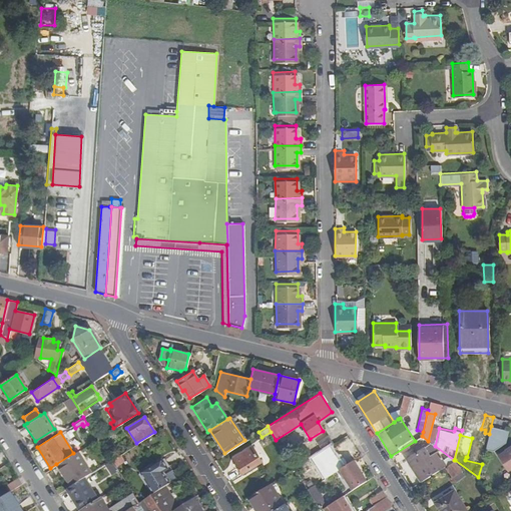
[(317,443),(321,451),(329,446),(332,444),(327,436),(317,443)]
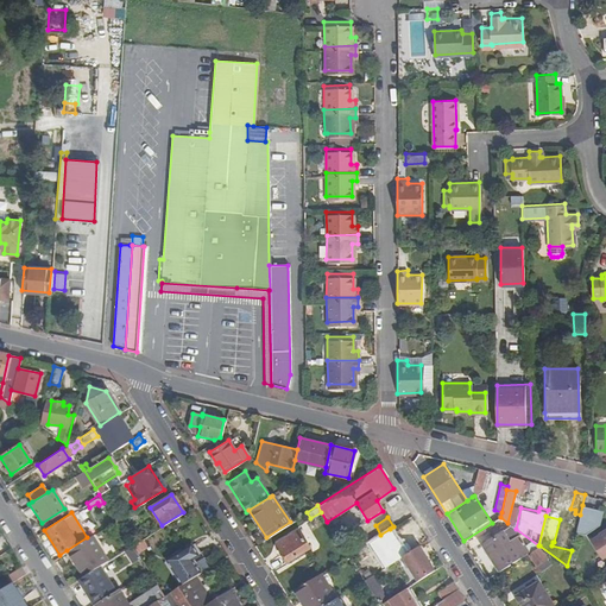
[(297,529),(275,543),(286,562),(309,548),(297,529)]
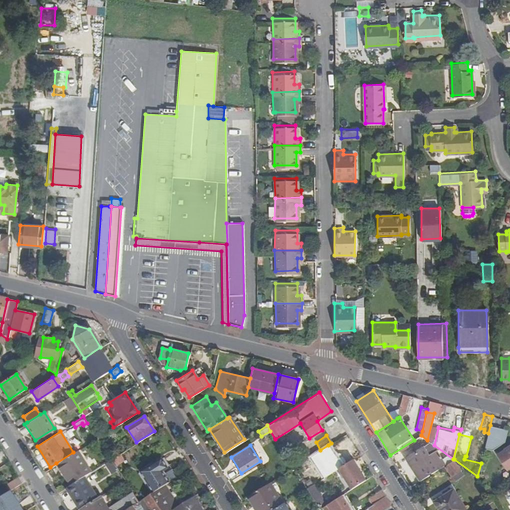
[(320,450),(309,457),(322,477),(338,467),(341,465),(328,445),(320,450)]
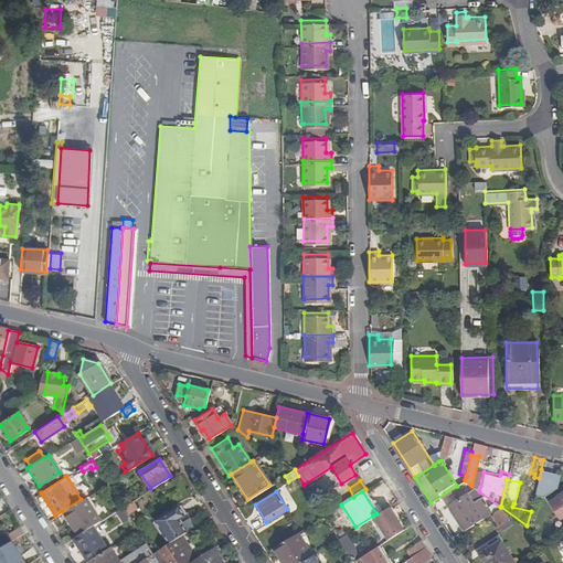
[(562,491),(559,495),(559,496),(550,501),(562,517),(562,514),(562,491)]
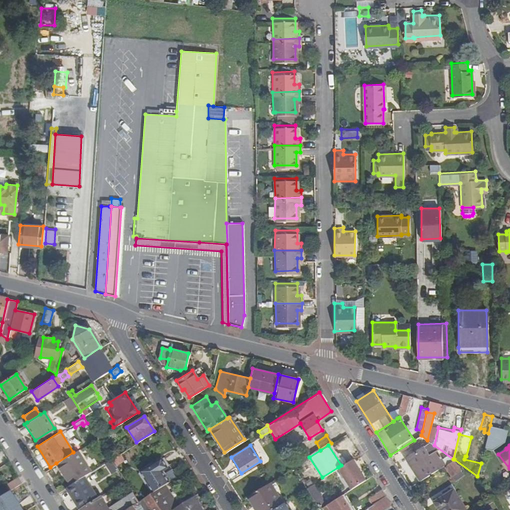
[(406,458),(420,480),(444,465),(445,464),(436,451),(429,455),(424,446),(406,458)]
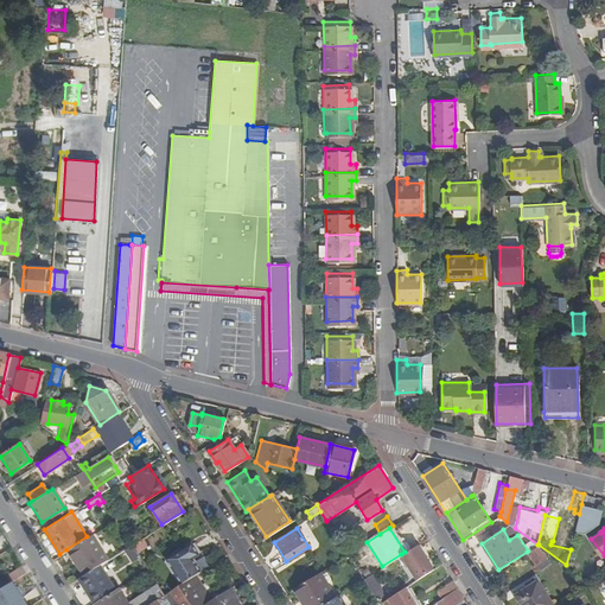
[(83,574),(97,566),(107,560),(90,534),(87,536),(67,549),(83,574)]
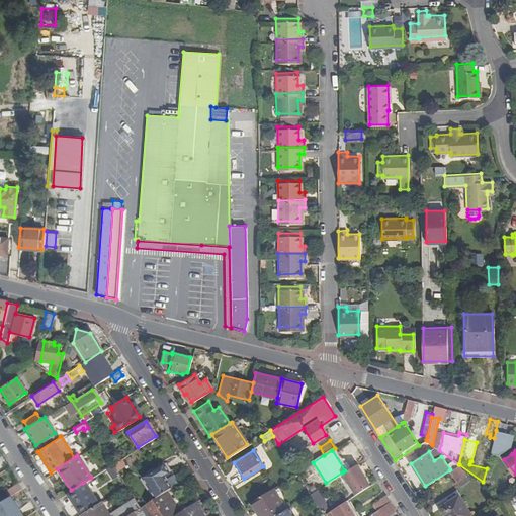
[(124,466),(119,459),(111,464),(116,471),(124,466)]
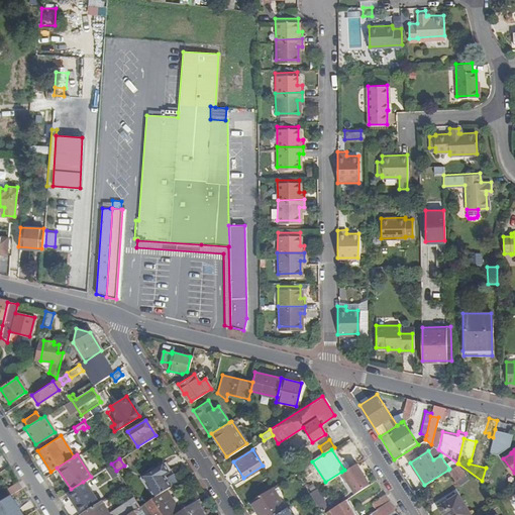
[(161,461),(140,475),(151,494),(167,484),(162,476),(167,472),(161,461)]
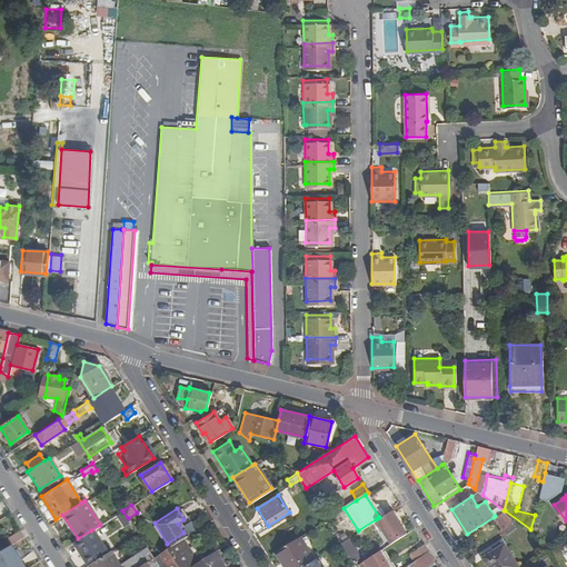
[(376,519),(390,544),(406,534),(390,510),(379,517),(376,519)]
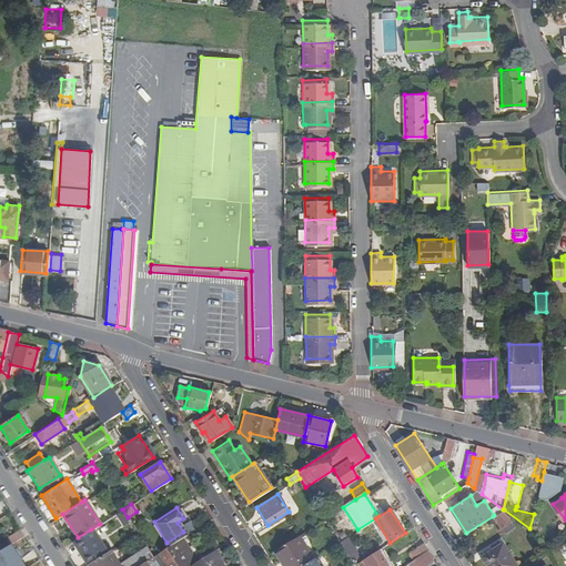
[(494,515),(493,516),(499,526),(511,519),(509,518),(504,509),(503,509),(494,515)]
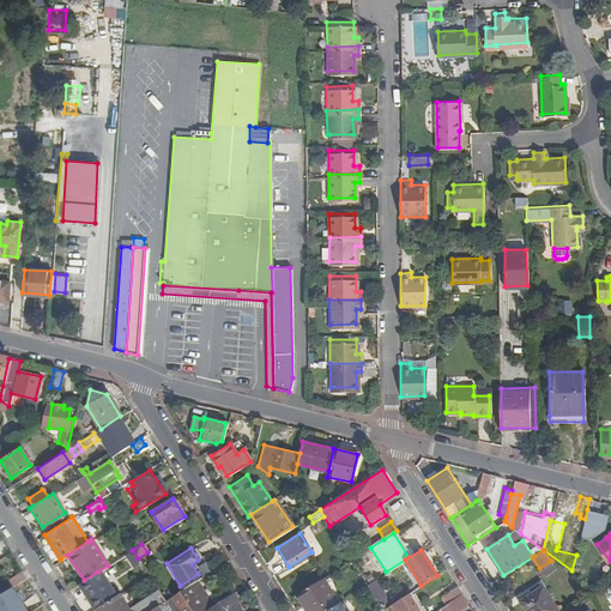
[(551,561),(539,568),(543,575),(556,567),(551,561)]
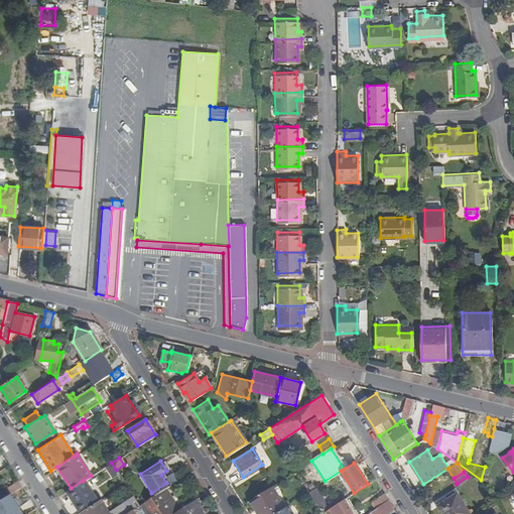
[(8,495),(9,494),(21,486),(17,480),(3,488),(8,495)]
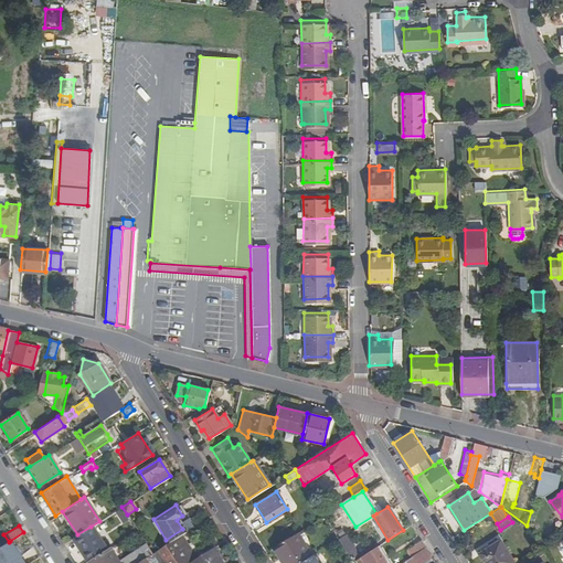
[(105,550),(91,527),(77,534),(72,538),(87,561),(105,550)]
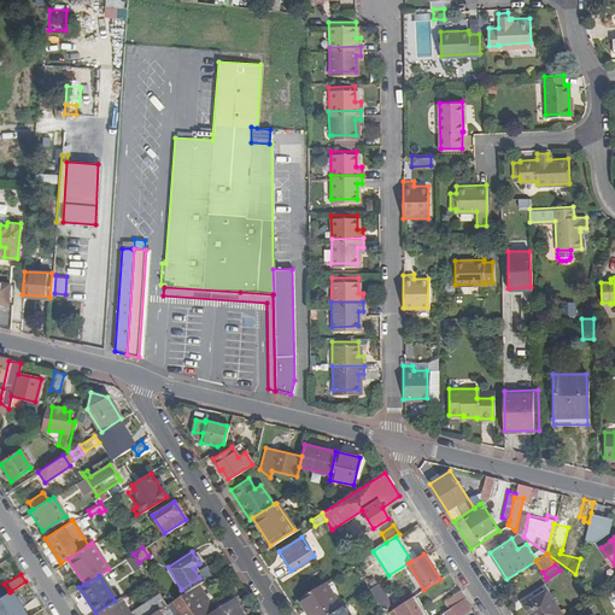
[(298,598),(309,614),(324,614),(339,607),(323,583),(298,598)]
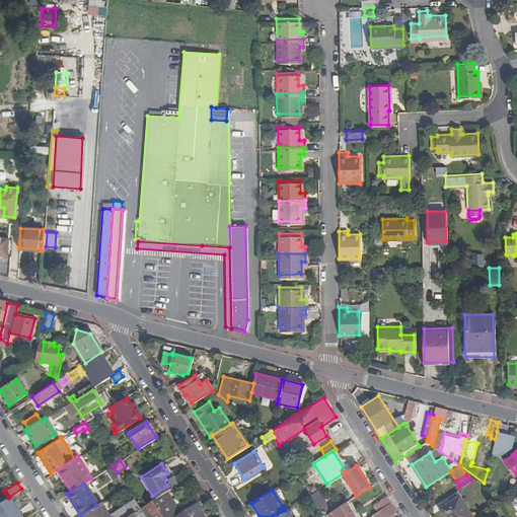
[(310,494),(324,516),(326,514),(329,512),(316,490),(310,494)]
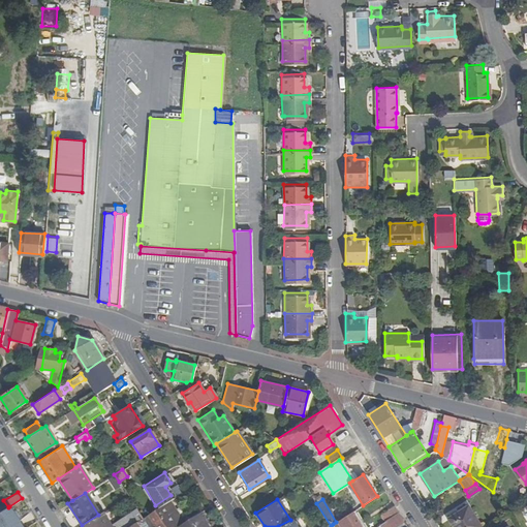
[(168,500),(147,515),(155,526),(175,526),(177,526),(183,523),(168,500)]
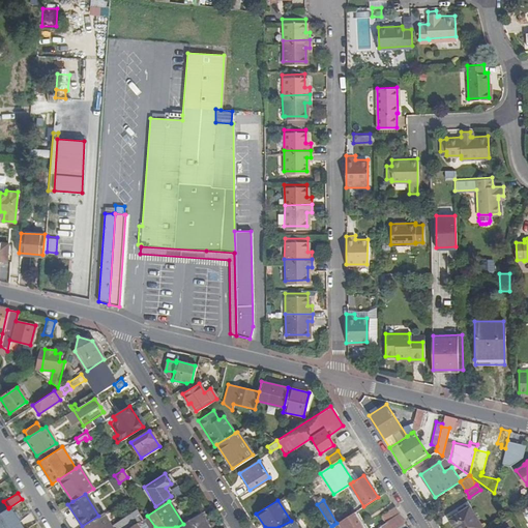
[(379,514),(384,522),(399,514),(393,505),(379,514)]
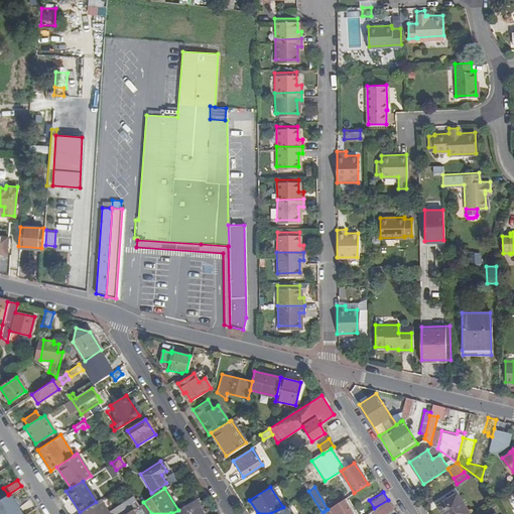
[(457,492),(436,505),(441,513),(468,513),(470,513),(457,492)]
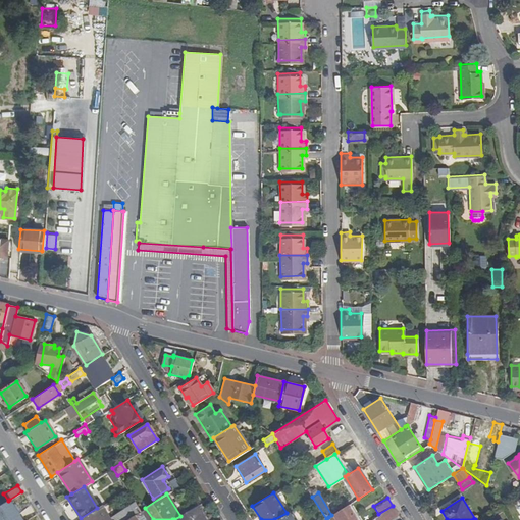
[(8,501),(0,505),(0,517),(2,516),(4,519),(20,519),(22,519),(9,500),(8,501)]
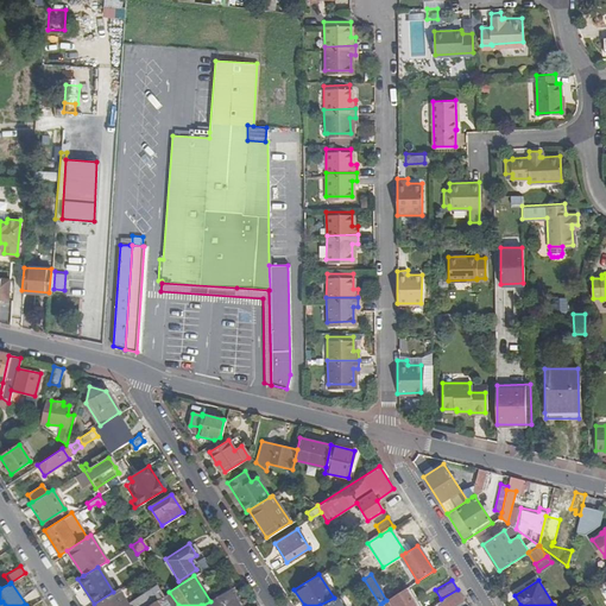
[(588,582),(582,586),(589,597),(595,593),(588,582)]
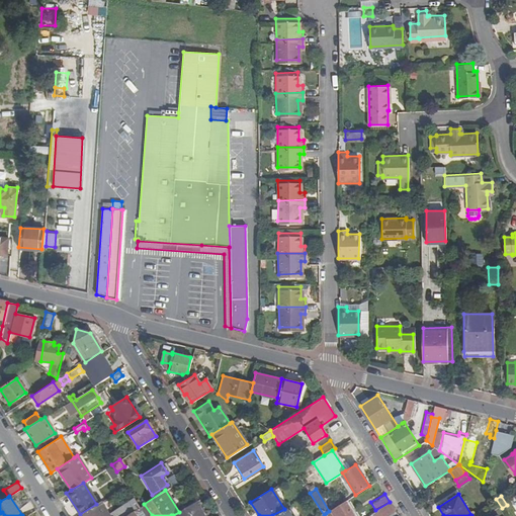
[(80,514),(81,515),(123,515),(139,507),(133,499),(108,514),(100,501),(96,504),(80,514)]
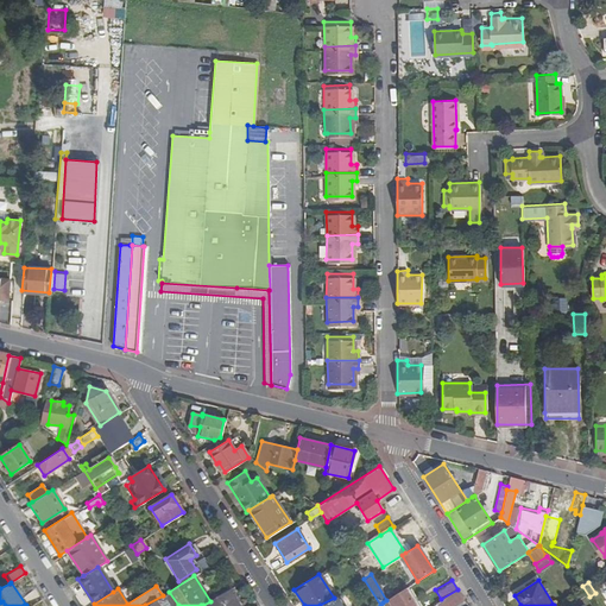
[(203,605),(238,605),(228,589),(210,601),(203,605)]
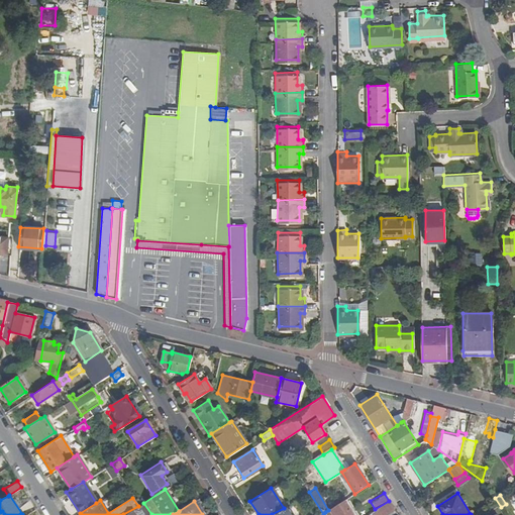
[(328,510),(325,512),(326,514),(352,514),(343,501),(328,510)]
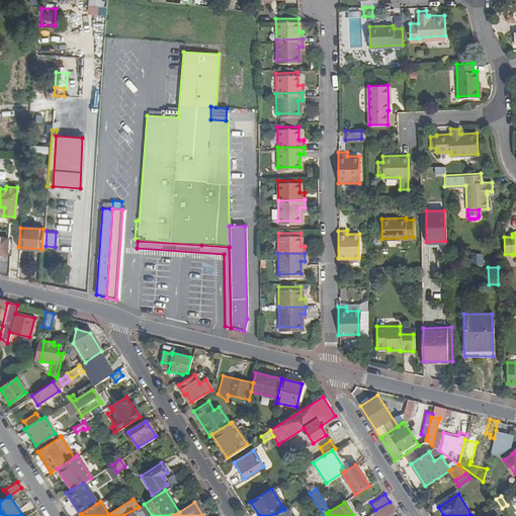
[(390,502),(375,510),(371,513),(372,515),(385,515),(387,515),(384,513),(394,508),(390,502)]
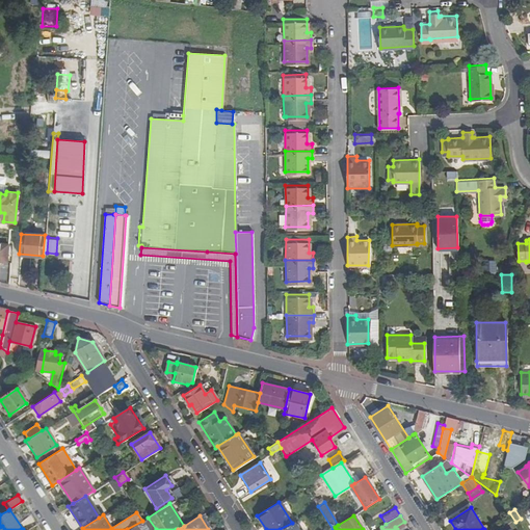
[(148,529),(142,521),(127,529),(148,529)]
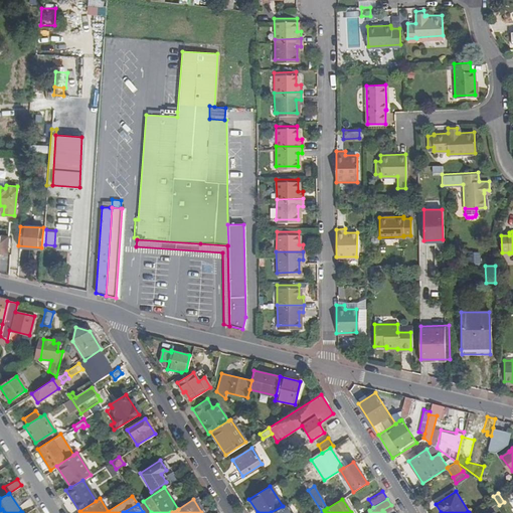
[(283,506),(271,512),(292,512),(287,504),(283,506)]
